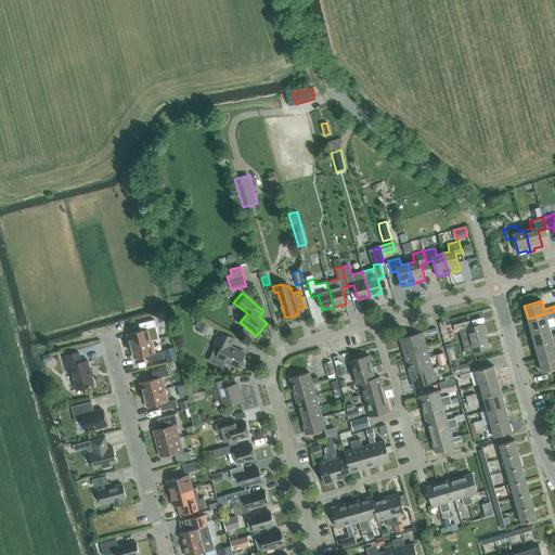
[(531,332),(550,327),(547,320),(554,318),(554,317),(554,311),(528,319),(531,332)]
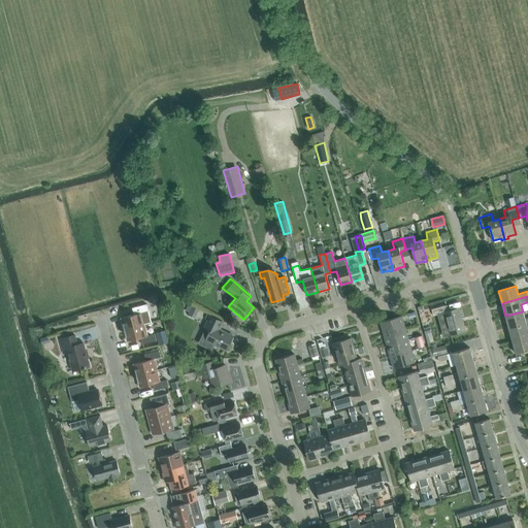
[(135,315),(121,318),(124,330),(144,325),(144,324),(152,322),(151,320),(149,311),(146,304),(133,308),(135,315)]
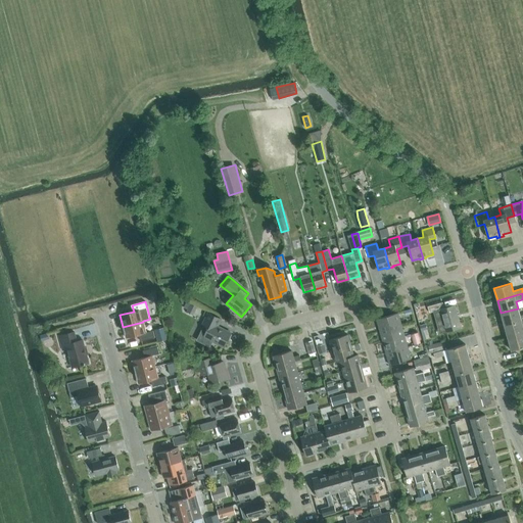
[(186,301),(183,307),(187,308),(186,312),(192,315),(196,305),(186,301)]
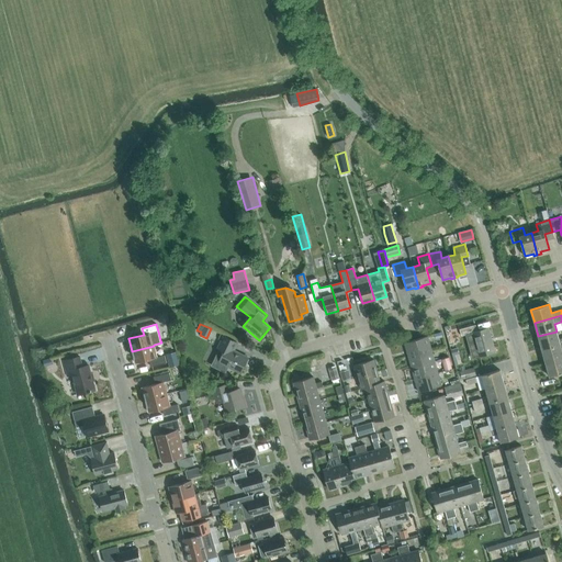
[(478,332),(475,325),(460,329),(461,336),(473,333),(480,356),(495,352),(489,328),(478,332)]
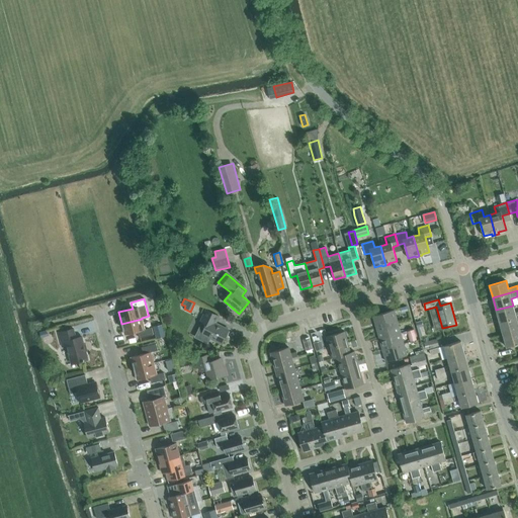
[(500,323),(517,317),(517,312),(515,313),(513,306),(496,310),(500,323)]
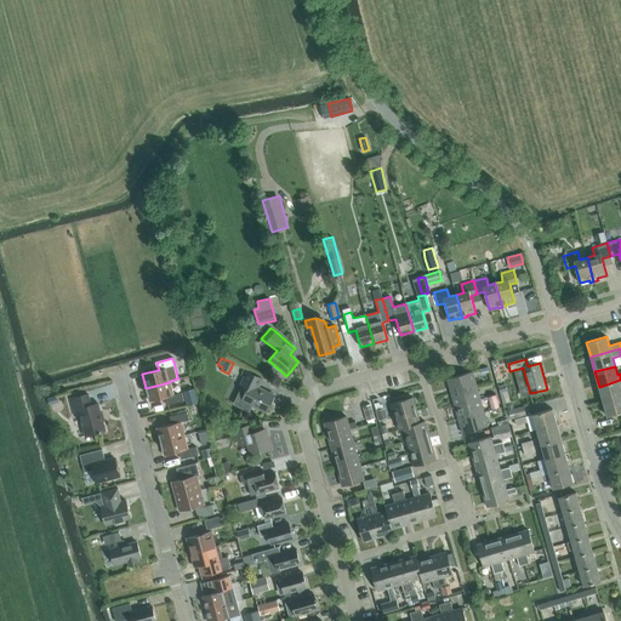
[(241,387),(233,404),(249,412),(252,405),(266,412),(274,396),(258,387),(262,379),(248,371),(240,386),(241,387)]
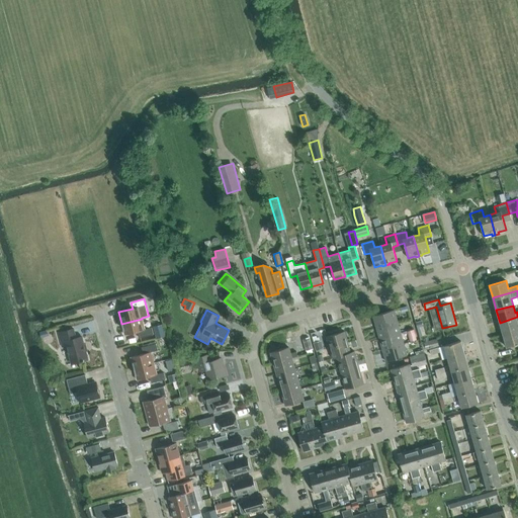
[(376,328),(398,322),(394,310),(372,316),(376,328)]
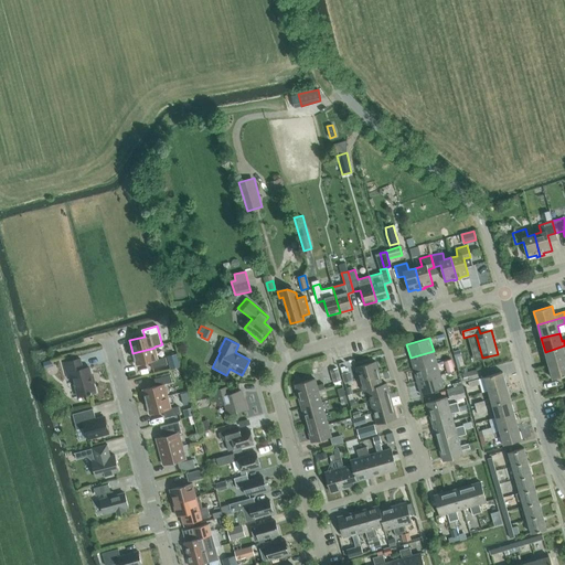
[(548,365),(564,360),(564,353),(564,351),(564,345),(545,352),(548,365)]
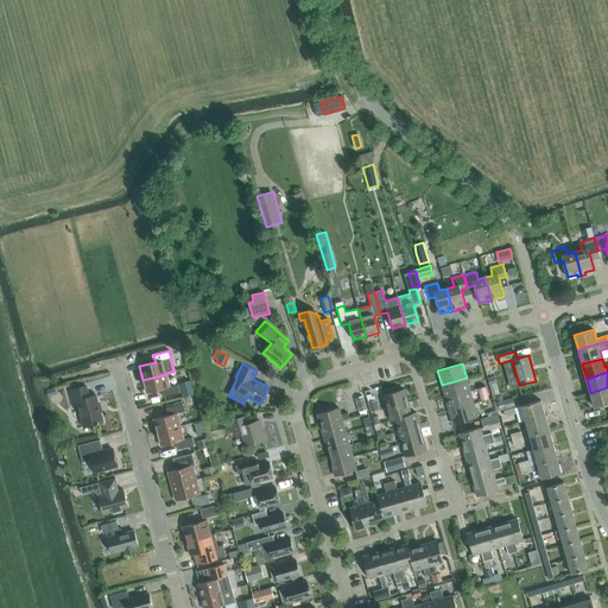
[(166,374),(143,380),(146,393),(163,390),(164,397),(181,393),(178,385),(170,387),(166,374)]
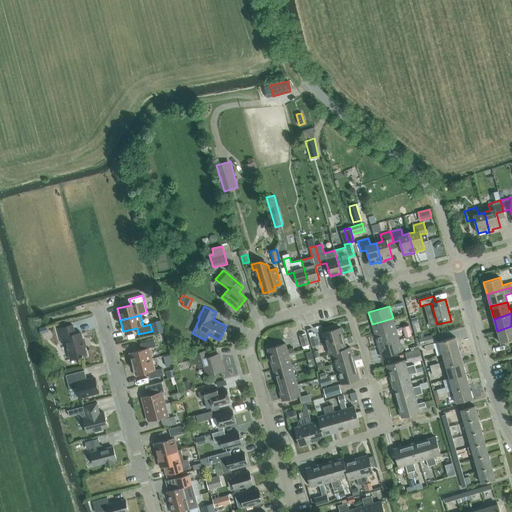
[(375,335),(396,329),(393,318),(372,324),(375,335)]
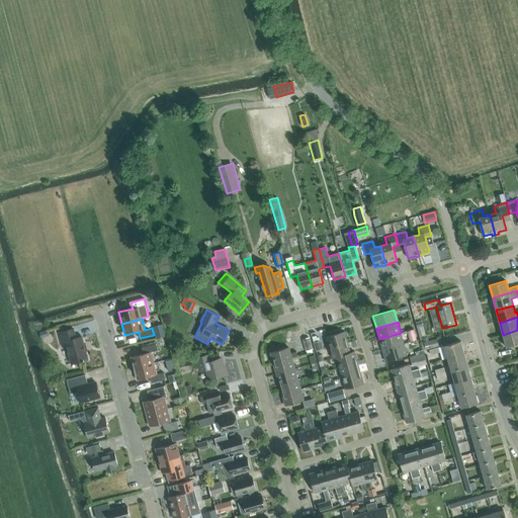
[(162,325),(153,327),(156,339),(165,337),(162,325)]
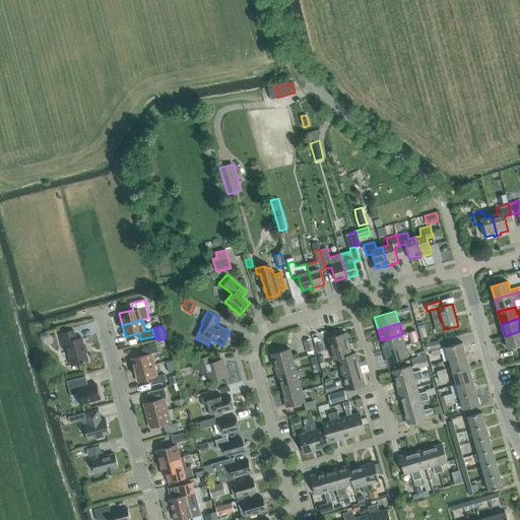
[(76,339),(74,330),(58,334),(62,347),(67,346),(72,366),(87,361),(81,338),(76,339)]
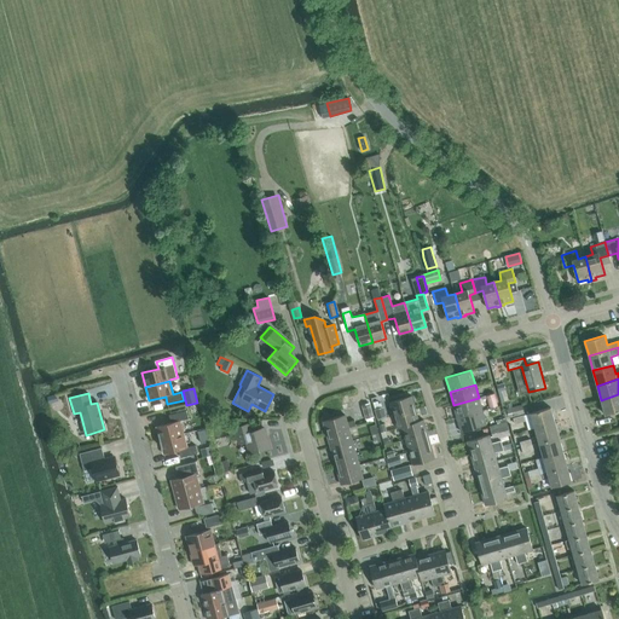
[(58,401),(57,394),(47,397),(48,404),(58,401)]
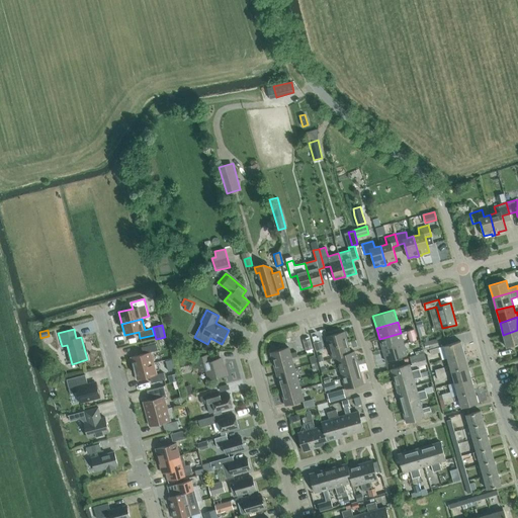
[(417,340),(414,330),(408,332),(411,342),(417,340)]
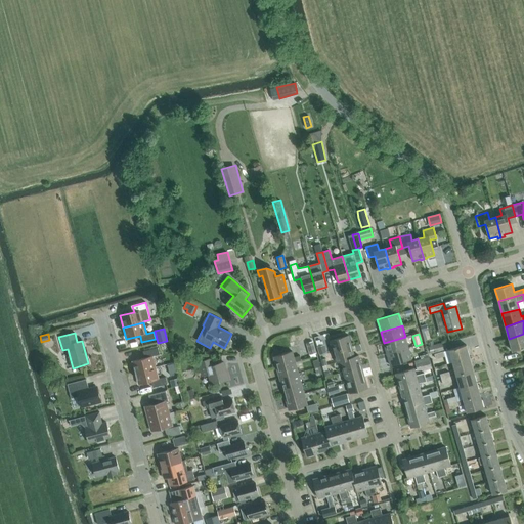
[(523,334),(509,339),(513,351),(523,347),(523,334)]
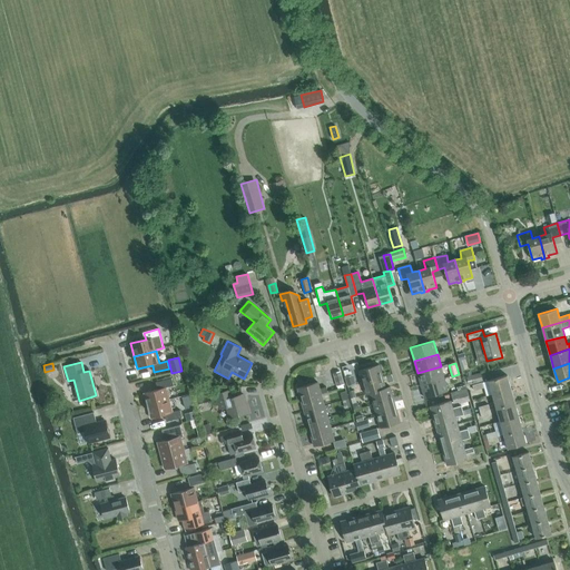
[(362,382),(382,376),(379,365),(359,371),(362,382)]
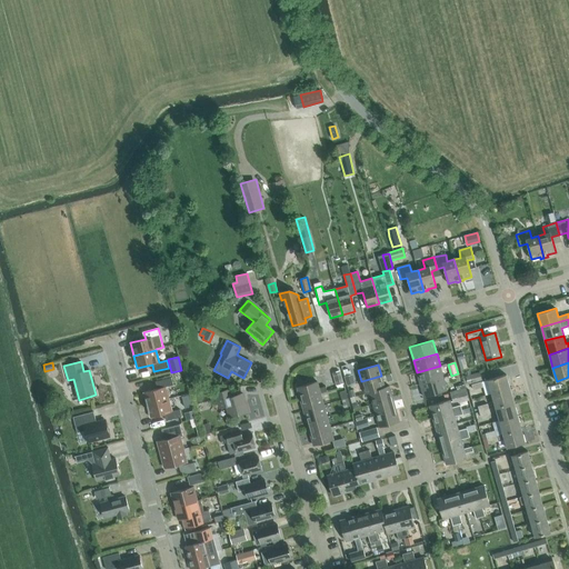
[(420,386),(443,379),(440,366),(417,372),(420,386)]
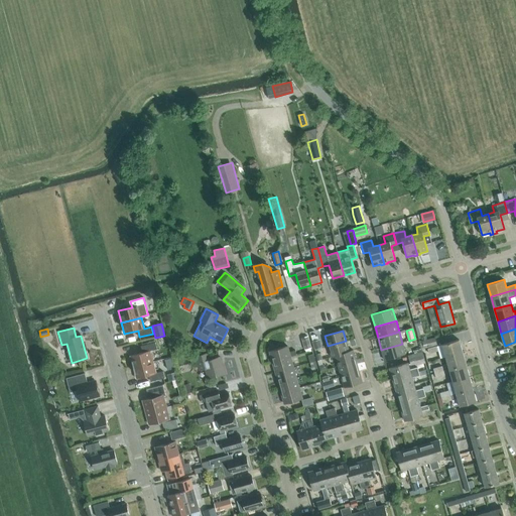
[(305,349),(310,348),(311,348),(307,336),(302,338),(305,350),(305,349)]
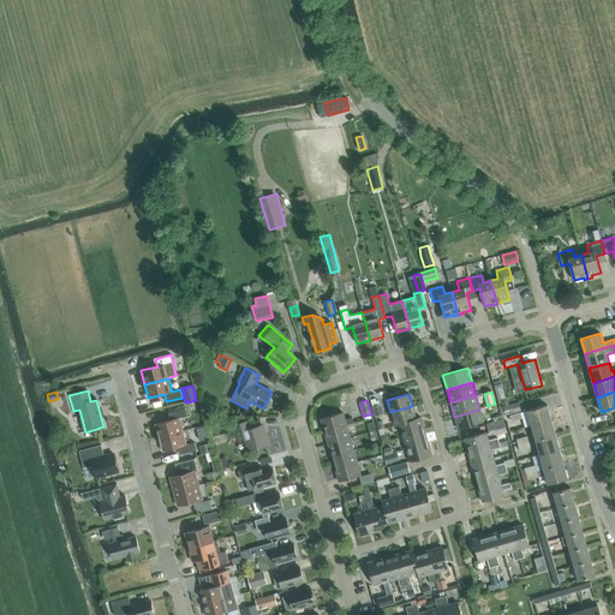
[(506,416),(521,410),(519,402),(503,407),(506,416)]
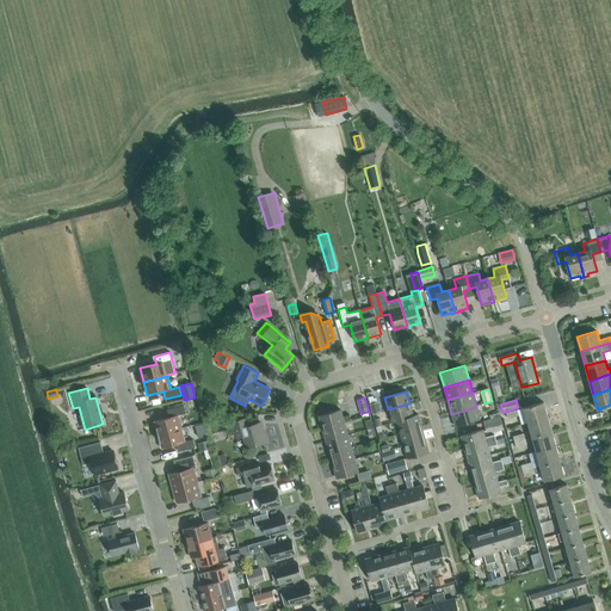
[(528,423),(548,417),(543,402),(524,408),(528,423)]
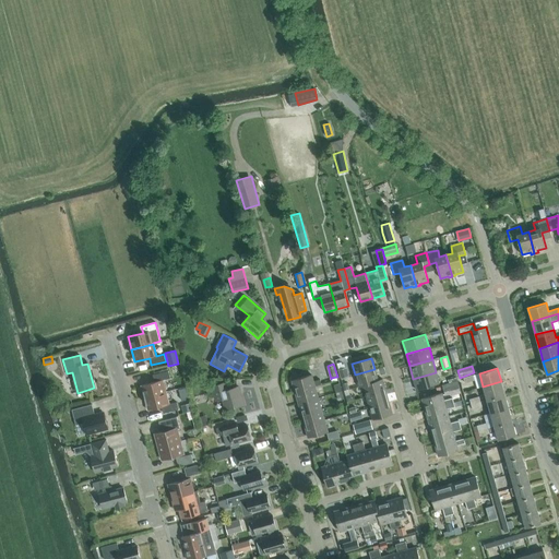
[(378,381),(378,380),(375,369),(355,375),(359,387),(363,385),(364,384),(378,381)]
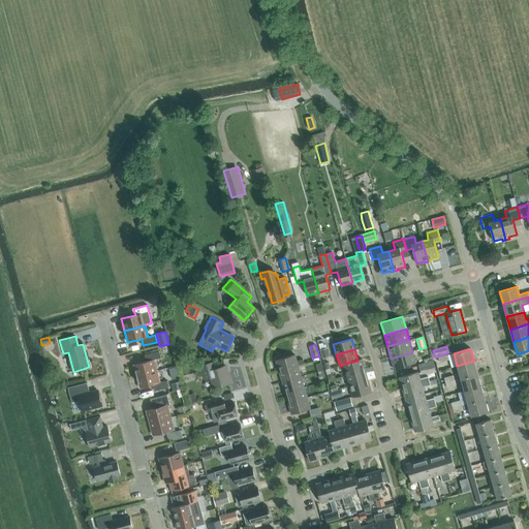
[(136,375),(156,370),(154,360),(161,358),(159,351),(146,354),(148,362),(133,365),(136,375)]
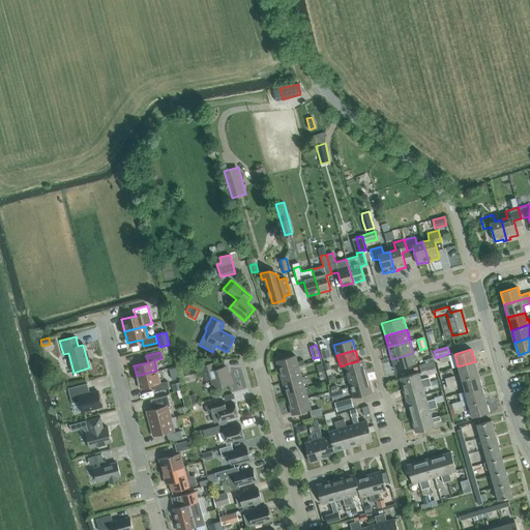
[(413,353),(391,359),(394,370),(416,363),(413,353)]
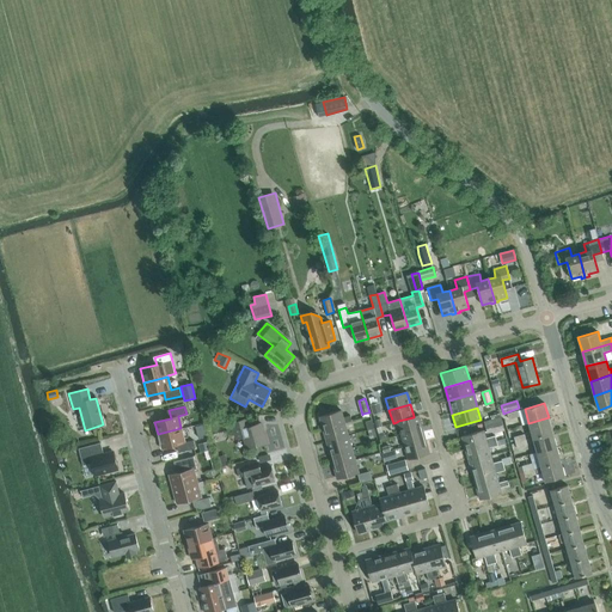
[(323,428),(344,422),(341,410),(319,416),(323,428)]
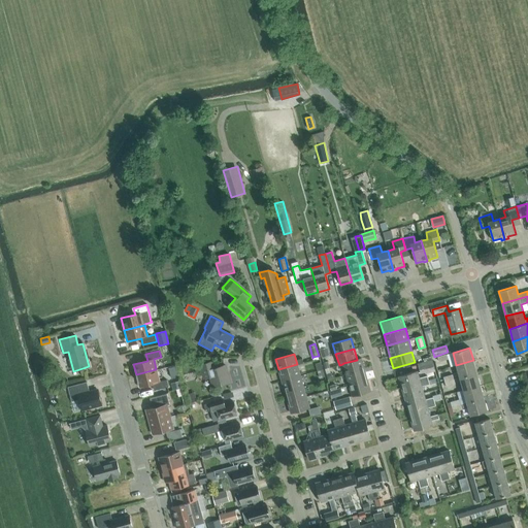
[(345,374),(364,369),(361,358),(357,359),(357,360),(343,363),(342,364),(345,374)]
